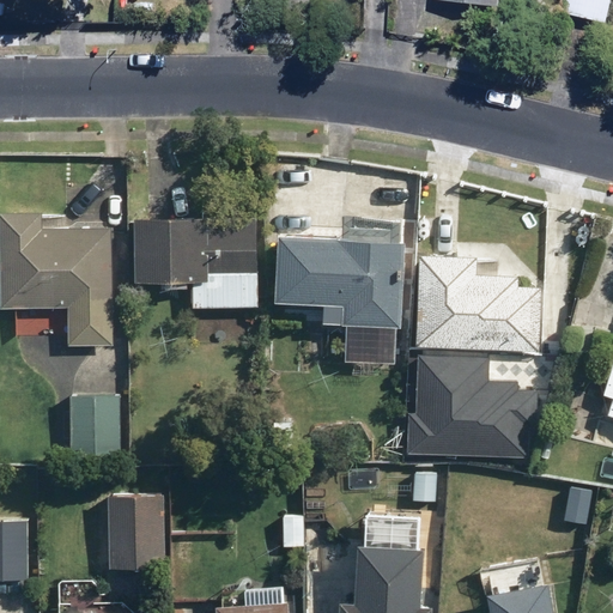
[(455,12),(497,16),(498,0),(434,0),(432,24),(454,26),(455,12)]
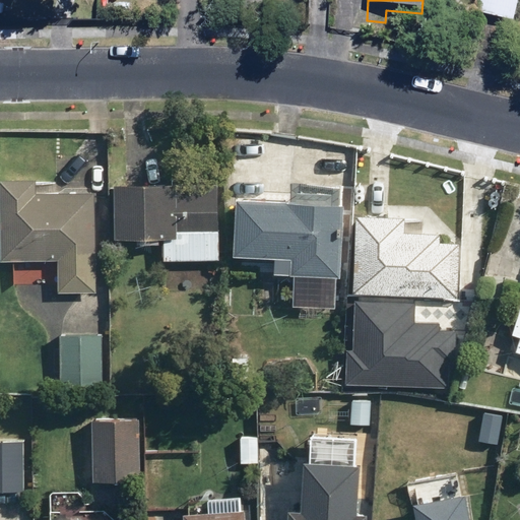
[(519,0),(490,0),(488,15),(518,21),(519,10),(519,0)]
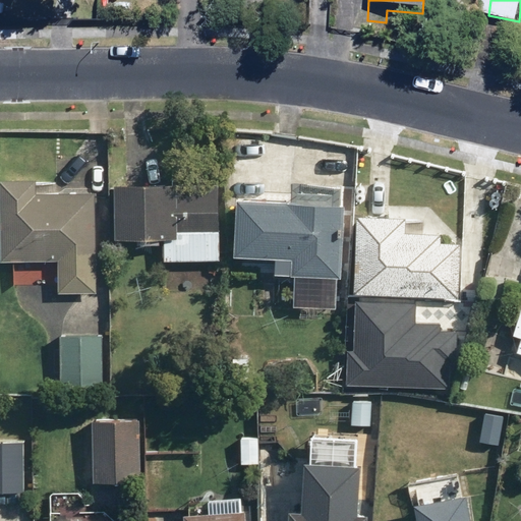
[(57,293),(94,293),(93,191),(30,192),(30,179),(0,179),(0,261),(57,261),(57,293)]
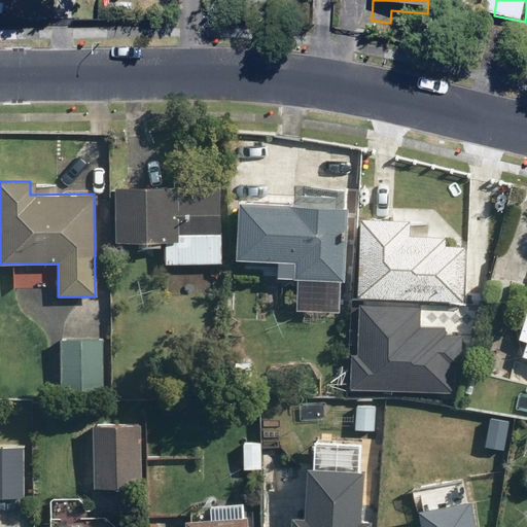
[(220,188),(107,183),(105,239),(161,242),(160,264),(217,267),(220,188)]
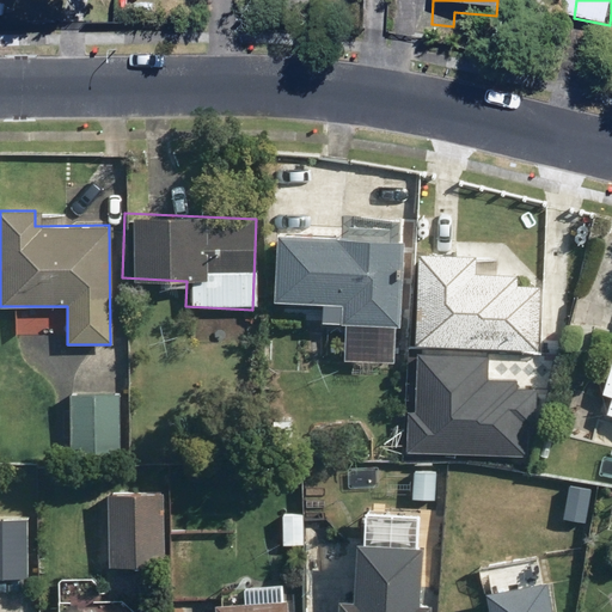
[(342,228),(341,238),(273,233),(268,298),(317,301),(316,319),(343,322),(341,359),(395,363),(404,232),(342,228)]
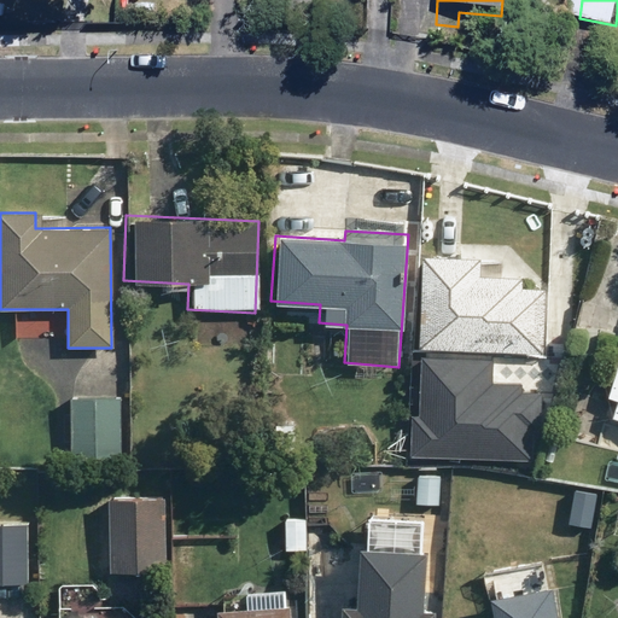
[(478,249),(419,249),(418,338),(544,340),(546,280),(526,280),(526,266),(477,266),(478,249)]
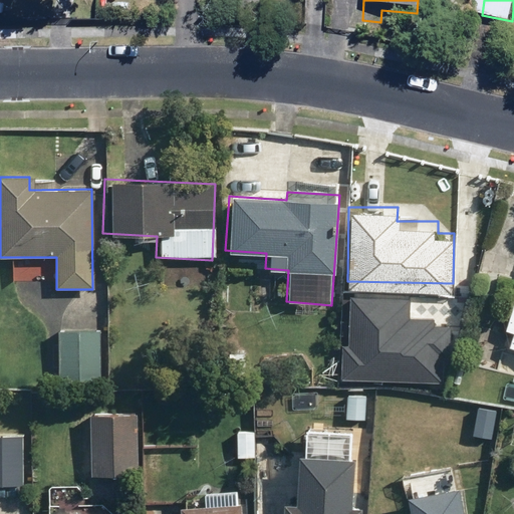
[(513,352),(513,246),(487,239),(478,272),(513,281),(513,299),(511,298),(502,330),(512,333),(507,351),(513,352)]
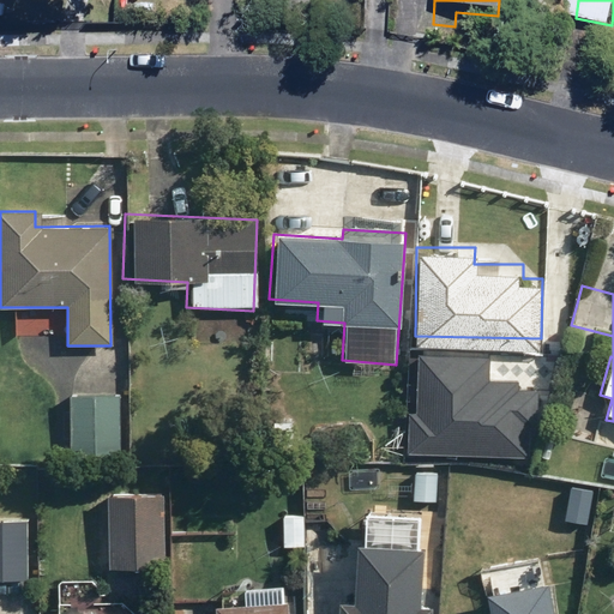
[(494,342),(414,338),(409,441),(523,446),(524,417),(535,417),(537,379),(521,378),(521,372),(493,371),(494,342)]
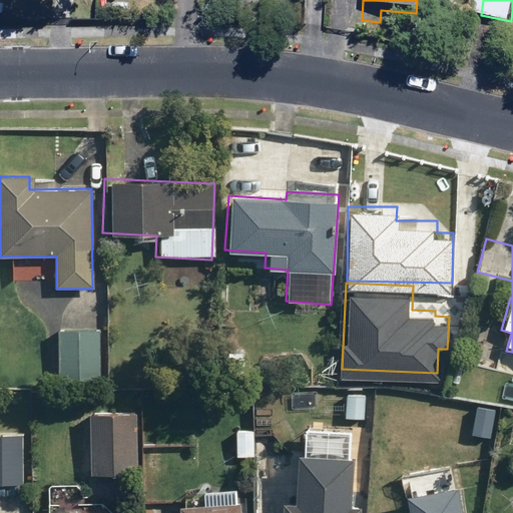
[(100,331),(55,332),(56,378),(100,378),(100,331)]
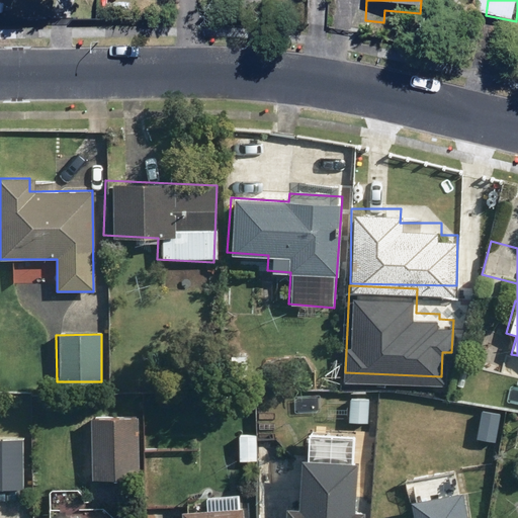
[(136,414),(89,416),(92,482),(139,479),(136,414)]
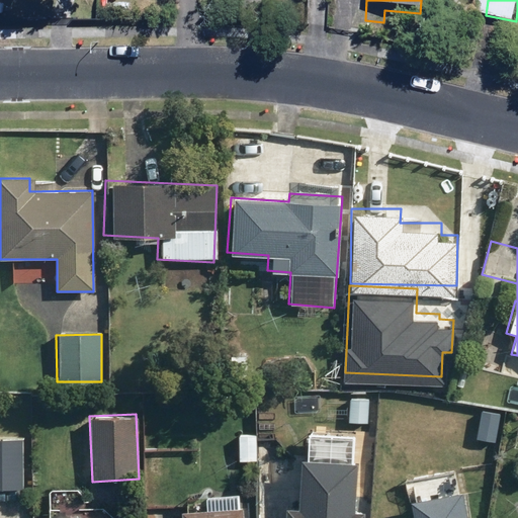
[(362,517),(362,514),(351,513),(353,463),(348,463),(349,436),(299,434),(296,508),(285,508),(284,517),(362,517)]
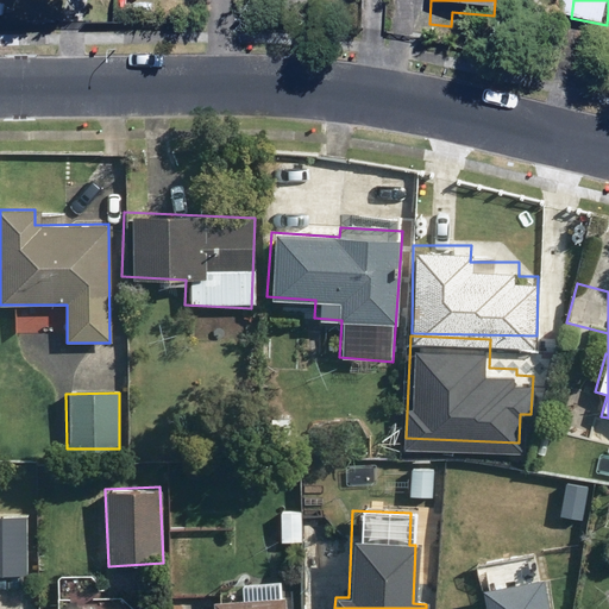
[(25,513),(0,514),(0,573),(29,572),(25,513)]
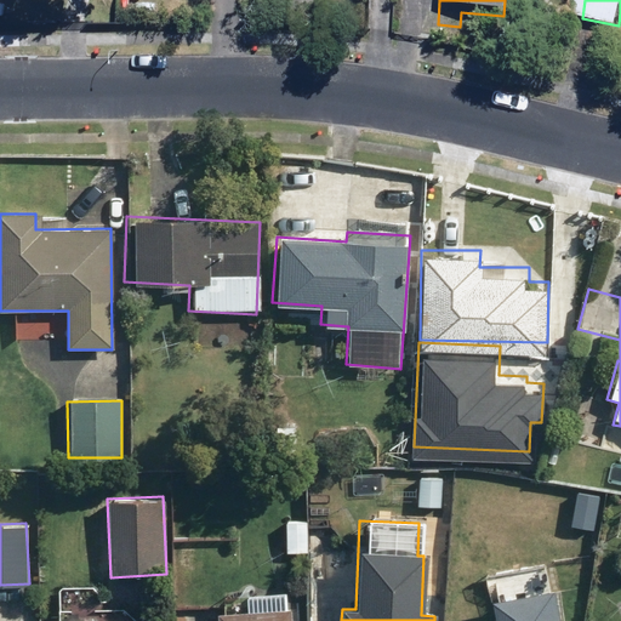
[(317,524),(285,523),(284,551),(317,552),(317,524)]
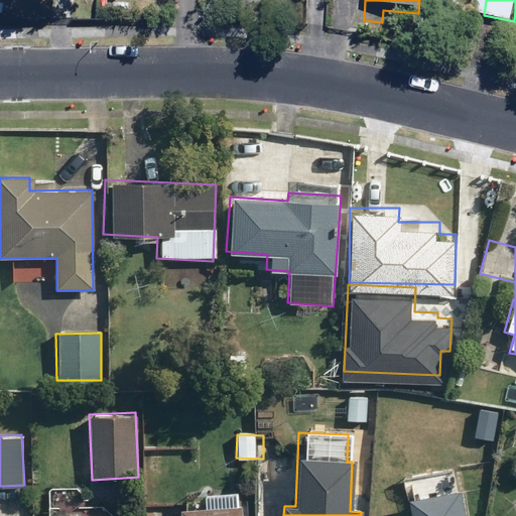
[(110,515),(104,507),(83,506),(83,487),(48,487),(47,515),(110,515)]
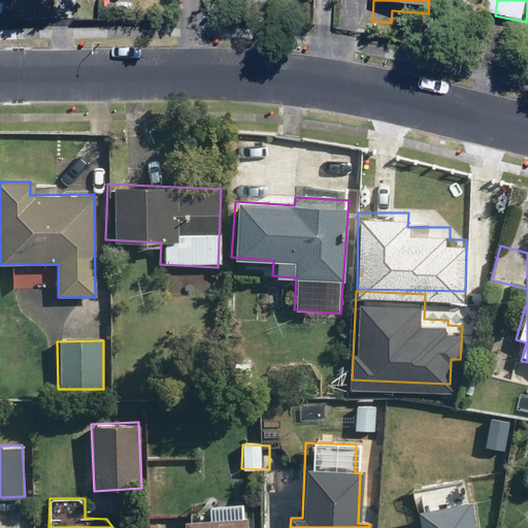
[(473,527),(468,502),(410,515),(413,527),(473,527)]
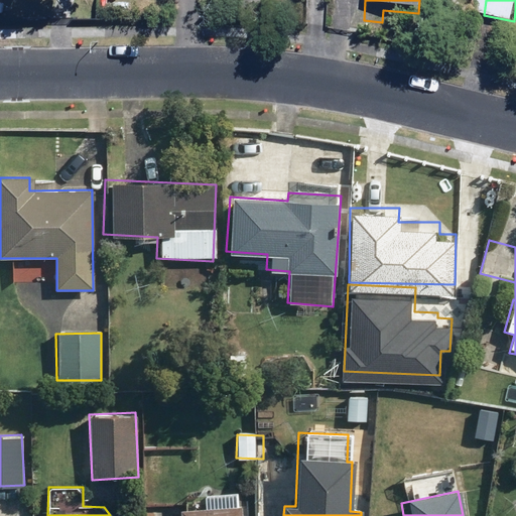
[(246,515),(246,493),(189,496),(190,508),(177,509),(177,515),(246,515)]
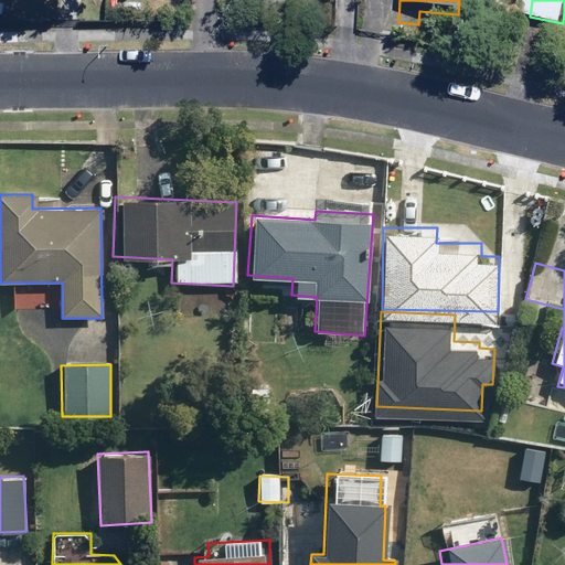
All buildings are outlined.
